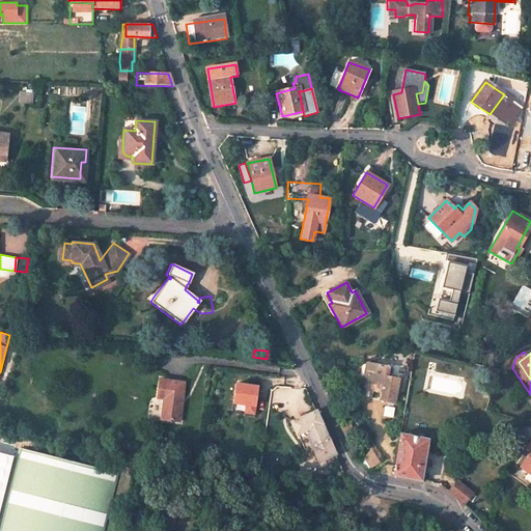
[(362,382),(367,382),(370,364),(364,363),(361,381),(362,382)]
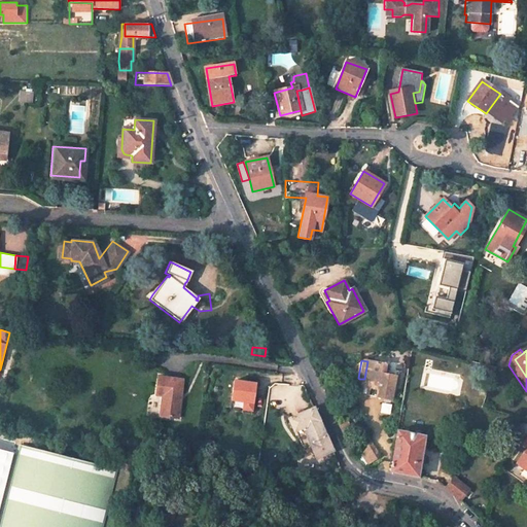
[(364,379),(359,379),(358,387),(365,388),(376,390),(374,397),(382,398),(390,399),(393,375),(384,374),(386,364),(367,361),(364,379)]
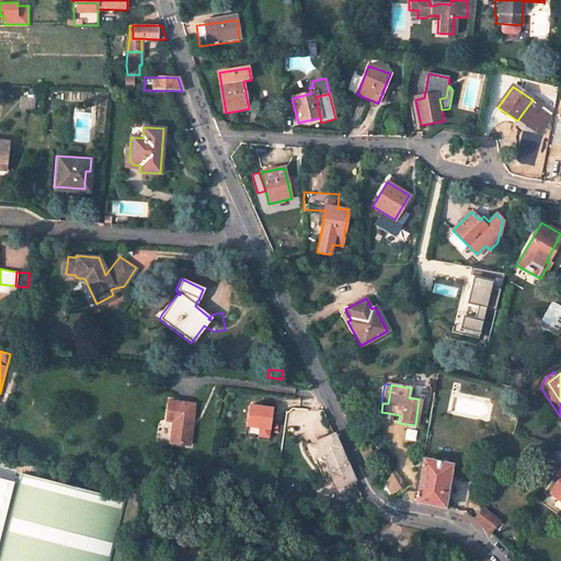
[(171,441),(191,443),(195,404),(169,401),(168,418),(173,418),(171,441)]
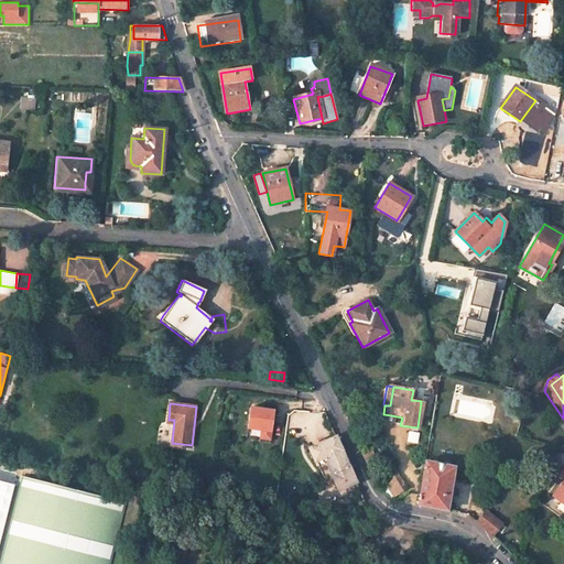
[(260,434),(259,442),(269,444),(273,411),(249,408),(247,432),(260,434)]
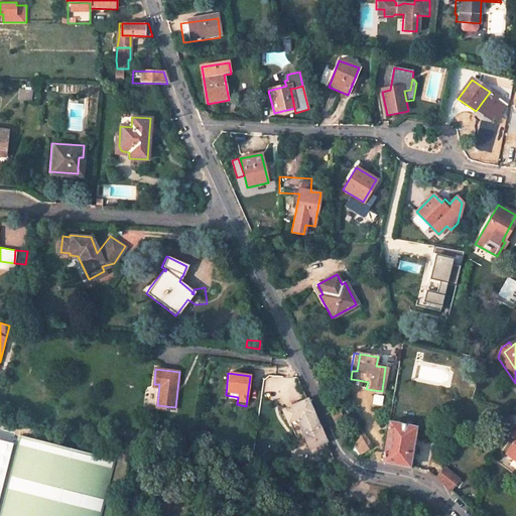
[(366,389),(368,382),(358,380),(357,387),(366,389)]
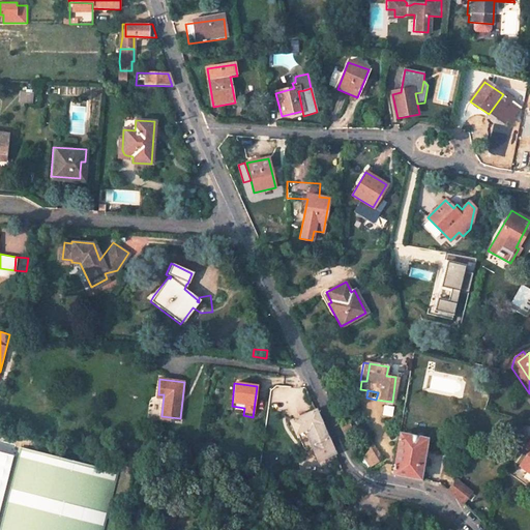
[(319,461),(334,453),(315,410),(305,414),(304,411),(298,414),(299,417),(290,421),(292,423),(290,427),(293,432),(295,432),(296,433),(304,430),(319,461)]
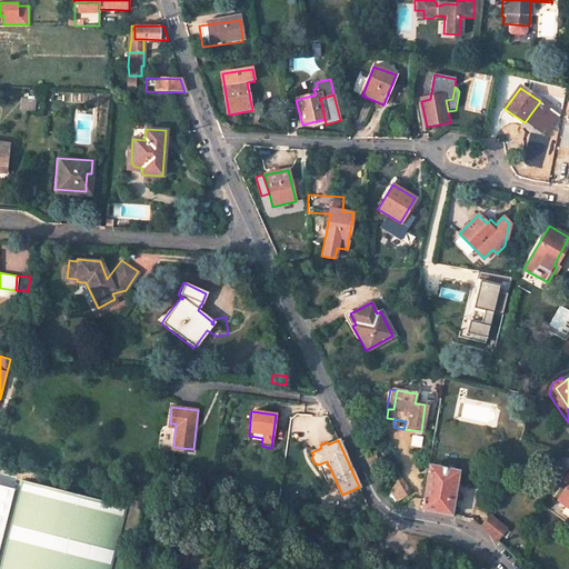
[(363,457),(371,469),(378,466),(372,452),(363,457)]
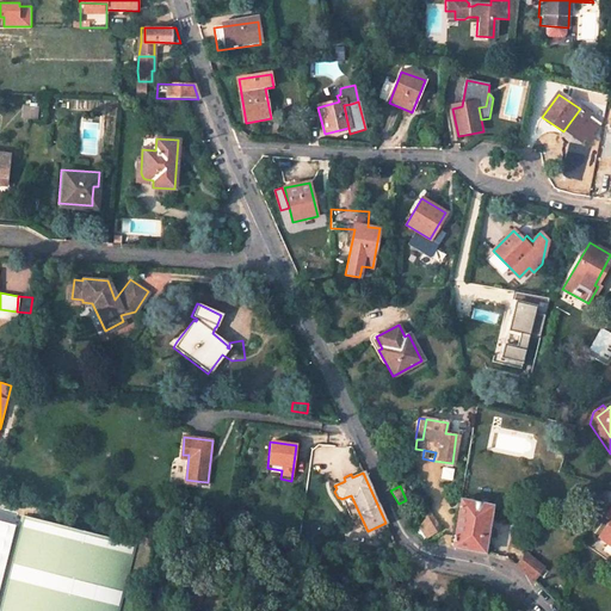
[(494,507),(462,500),(452,547),(485,553),(494,507)]
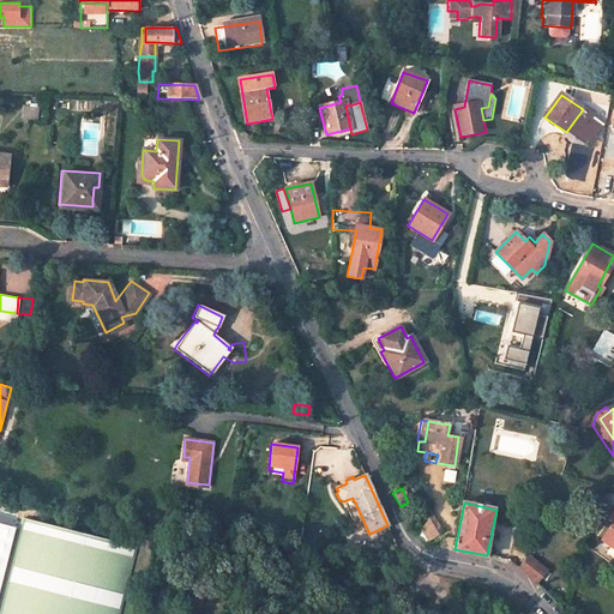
[(603,537),(613,545),(613,510),(609,518),(613,521),(603,537)]
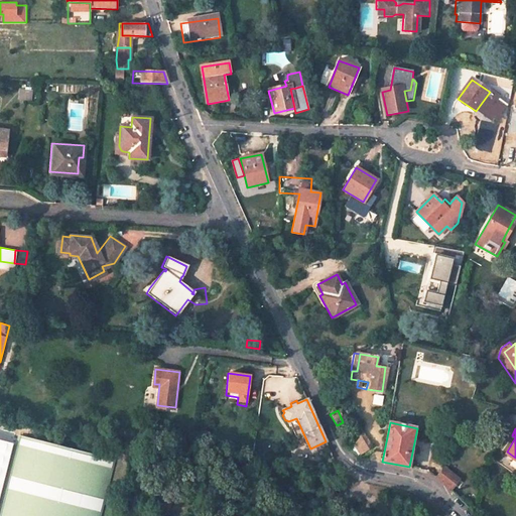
[(92,515),(107,457),(17,434),(0,505),(0,515),(92,515)]
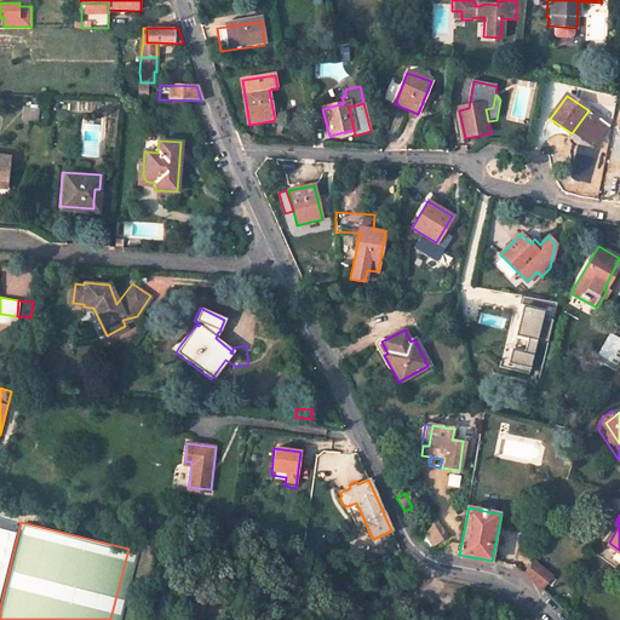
[(554,577),(534,561),(523,573),(543,590),(554,577)]
